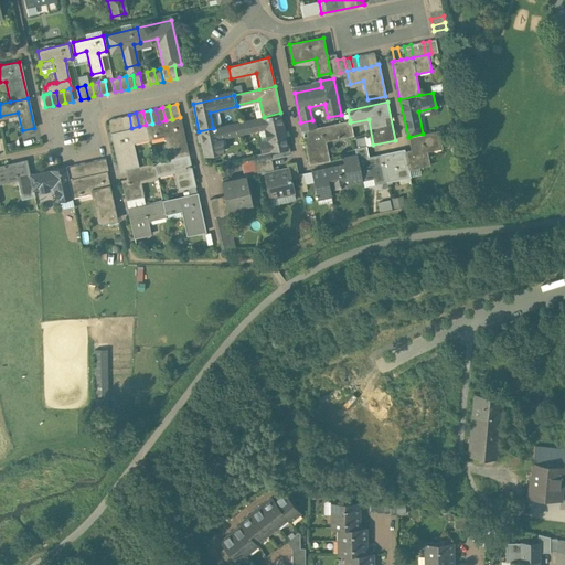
[(264,117),(241,121),(243,132),(266,128),(268,140),(286,137),(280,113),(264,117)]
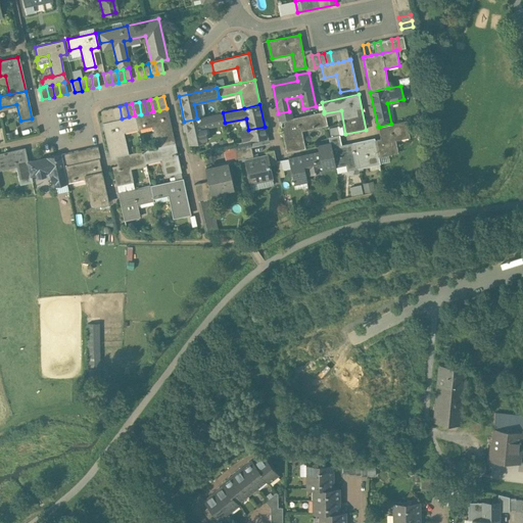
[(120,106),(112,107),(115,120),(122,119),(120,106)]
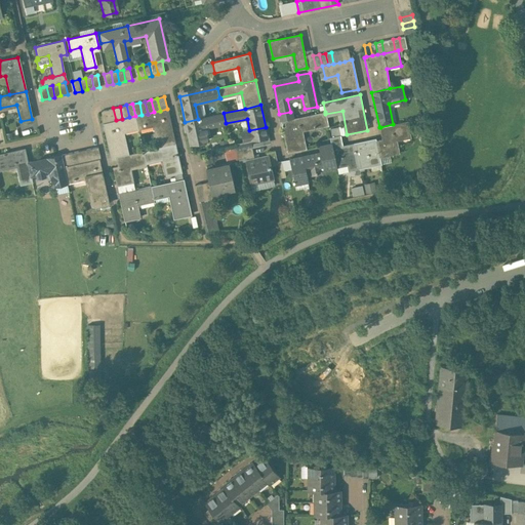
[(113,108),(107,110),(110,122),(116,120),(113,108)]
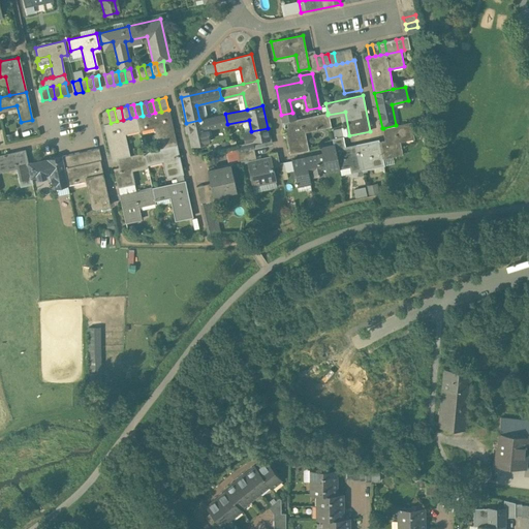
[(143,116),(136,117),(139,130),(154,127),(159,149),(177,146),(168,110),(161,112),(155,113),(149,115),(143,116)]
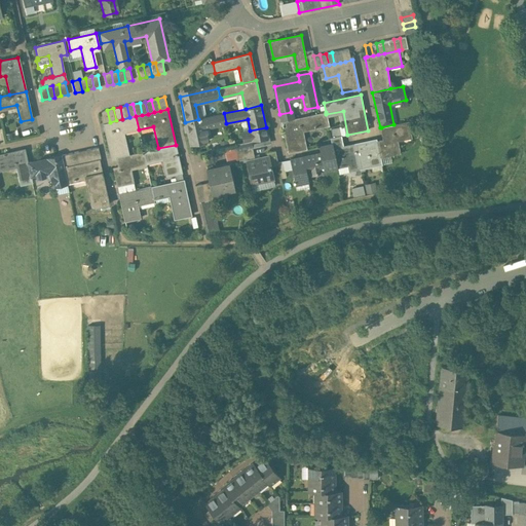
[(107,110),(101,111),(104,123),(110,122),(107,110)]
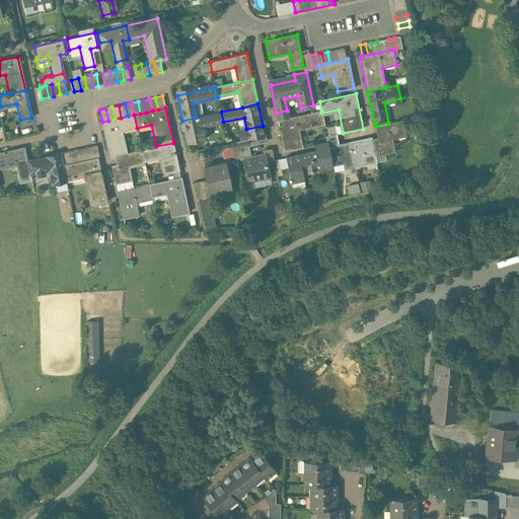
[(321,110),(278,120),(285,150),(302,146),(298,128),(323,122),(321,113),(321,110)]
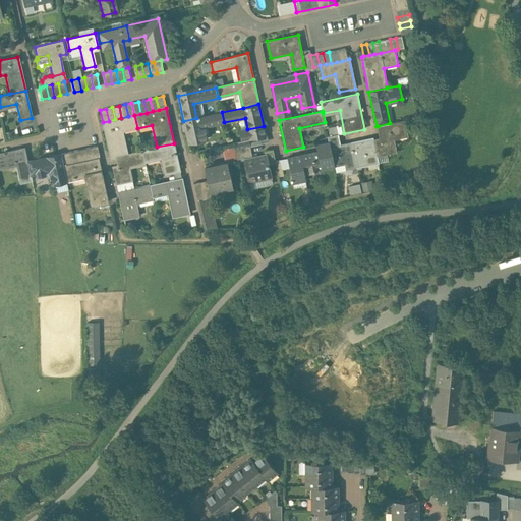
[(196,118),(183,121),(188,143),(203,140),(200,127),(224,122),(222,112),(196,118)]
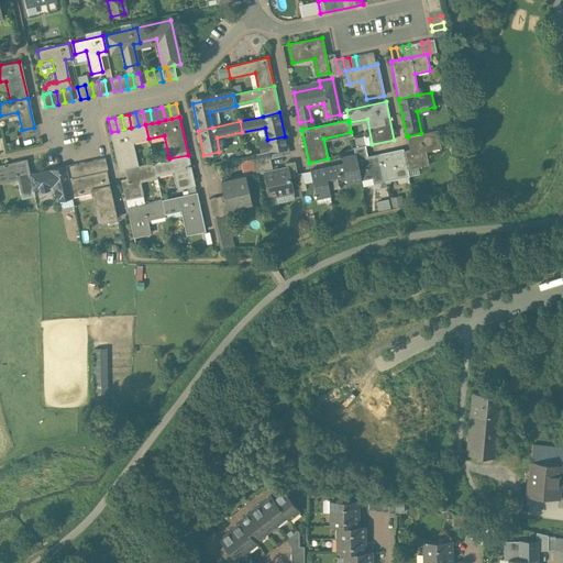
[(118,131),(111,132),(119,169),(125,168),(136,165),(132,143),(148,139),(145,124),(139,125),(131,128),(124,129),(118,131)]
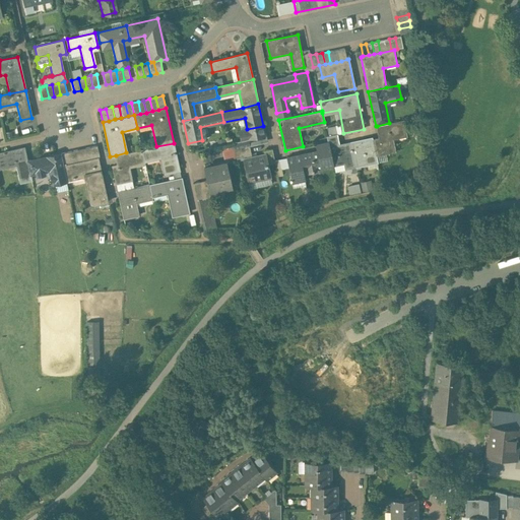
[(389,123),(377,126),(379,138),(372,139),(375,155),(395,151),(393,138),(406,135),(403,120),(389,123)]
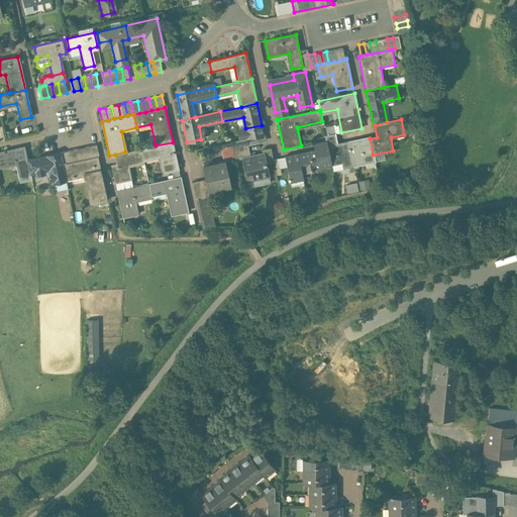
[(262,125),(245,128),(237,130),(239,139),(263,134),(262,125)]
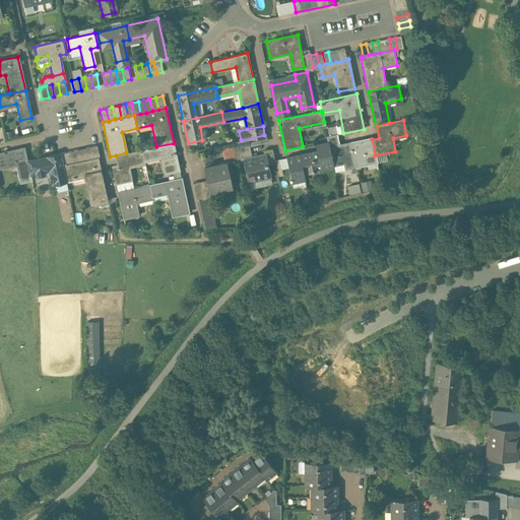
[(372,137),(338,144),(336,134),(327,136),(328,141),(333,164),(343,160),(345,169),(355,167),(355,165),(366,161),(366,165),(377,163),(375,155),(372,139),(372,137)]
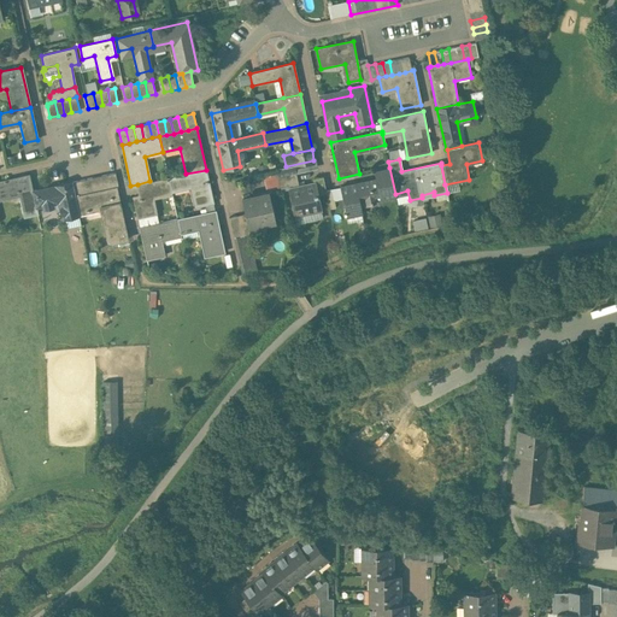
[(374,180),(341,187),(347,216),(362,213),(360,205),(395,197),(395,194),(389,168),(375,171),(377,181),(374,181),(374,180)]
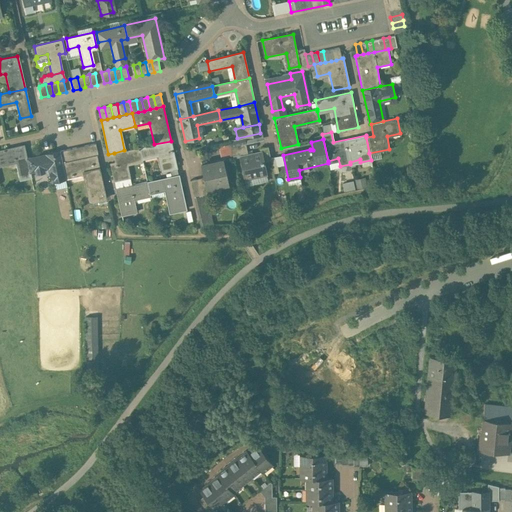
[(154,144),(140,147),(142,158),(158,154),(162,171),(177,168),(171,141),(154,144)]
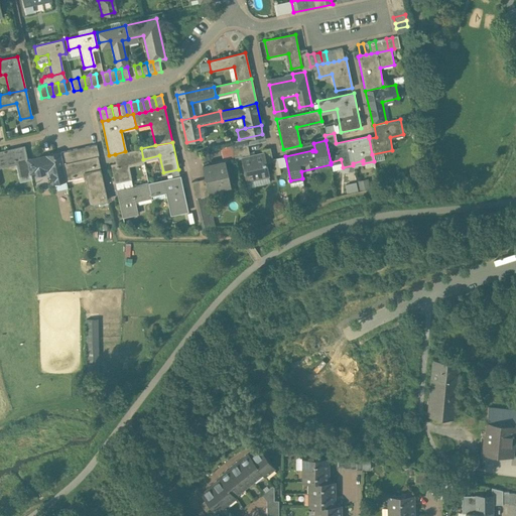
[(256,155),(251,156),(251,155),(250,155),(248,143),(233,147),(235,155),(242,154),(243,156),(243,157),(246,175),(253,173),(254,176),(267,173),(264,156),(256,158),(256,155)]
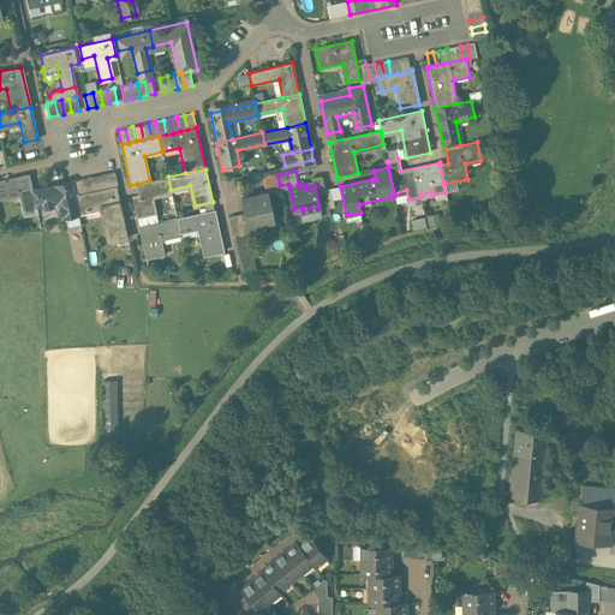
[(115,172),(107,173),(109,187),(115,186),(118,185),(115,172)]
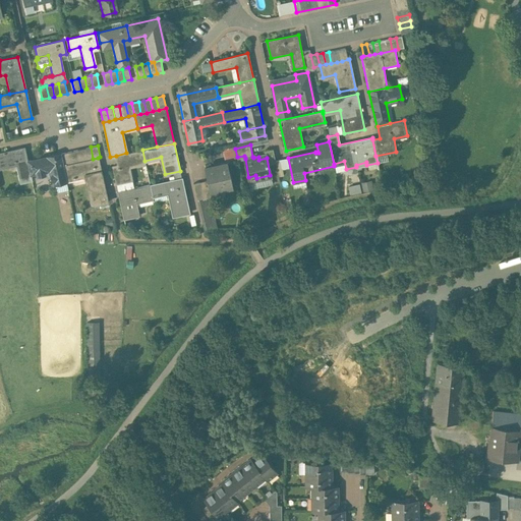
[(91,147),(84,149),(87,160),(93,159),(91,147)]
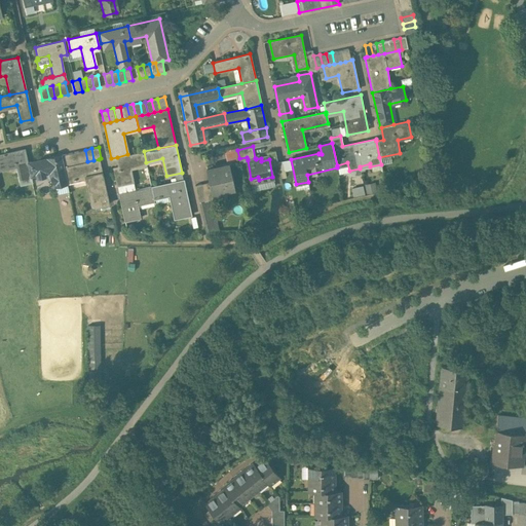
[(25,149),(0,154),(0,168),(16,165),(21,185),(32,182),(25,149)]
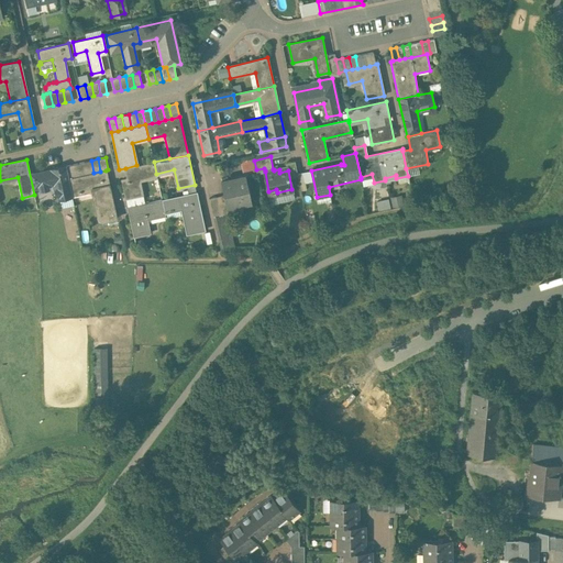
[(91,161),(85,162),(88,174),(94,173),(91,161)]
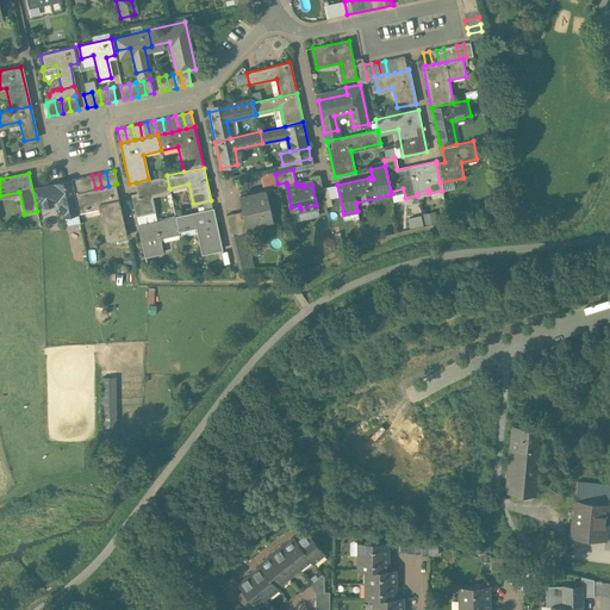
[(92,175),(85,176),(87,191),(95,188),(92,175)]
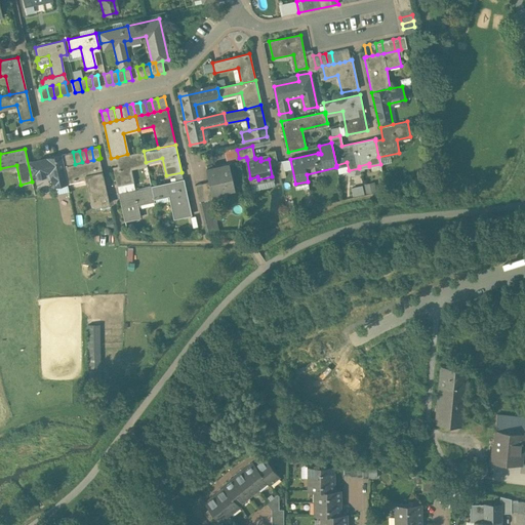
[(127,154),(117,157),(119,166),(113,167),(117,185),(132,182),(129,165),(134,163),(135,166),(146,163),(146,162),(144,151),(127,154)]
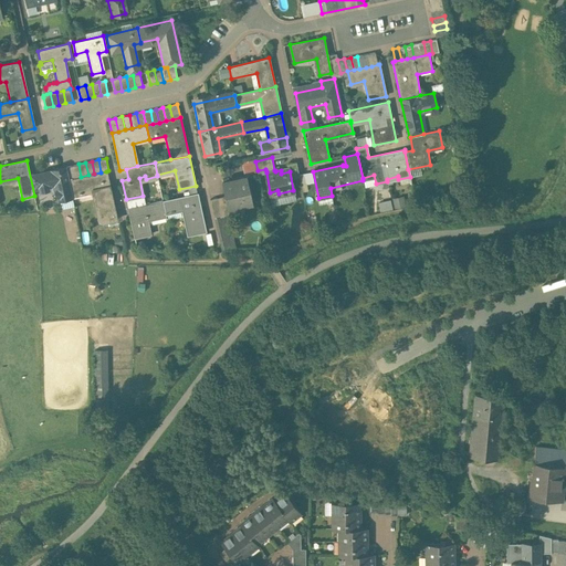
[(79,164),(72,165),(75,178),(81,177),(79,164)]
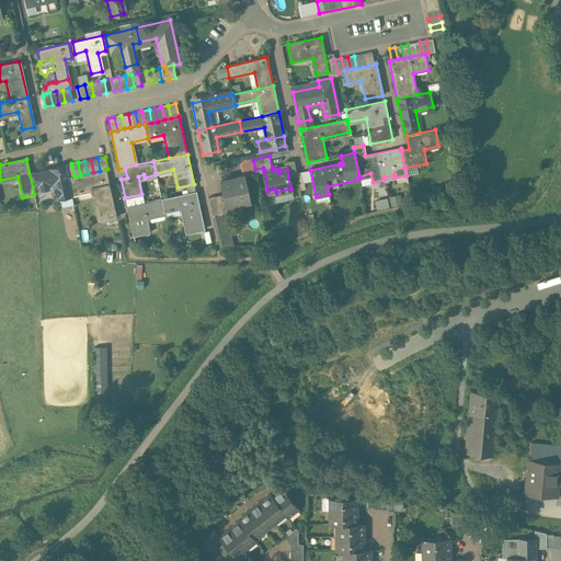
[(71,163),(65,165),(68,178),(75,176),(71,163)]
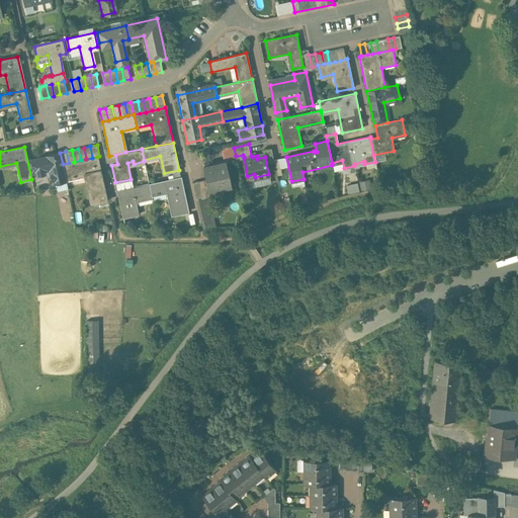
[(60,153),(30,159),(32,170),(51,166),(55,183),(66,180),(66,178),(63,164),(60,153)]
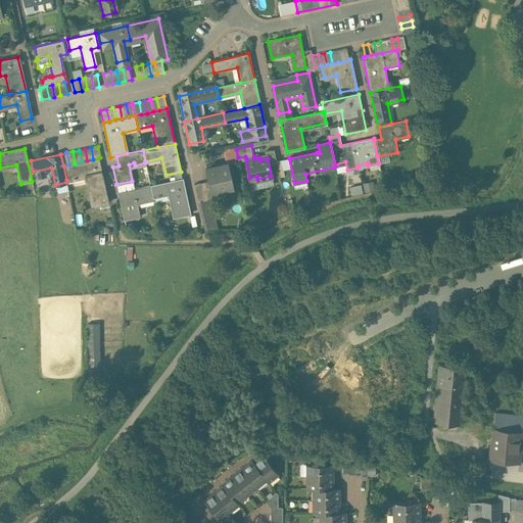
[(69,164),(63,165),(66,180),(85,176),(91,206),(108,203),(98,158),(93,159),(87,160),(82,161),(75,163),(69,164)]
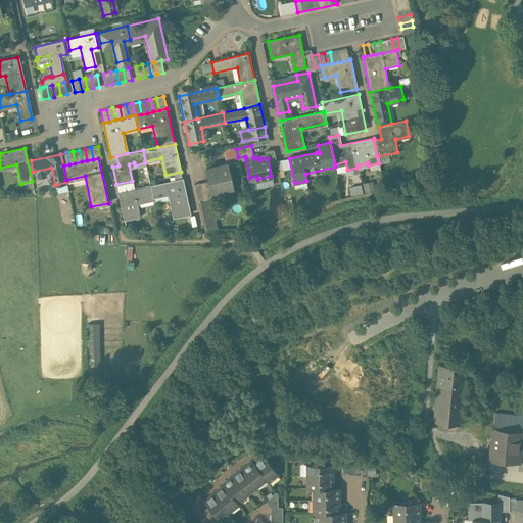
[(228,162),(205,168),(207,181),(209,189),(211,189),(222,187),(223,189),(233,187),(228,162)]
